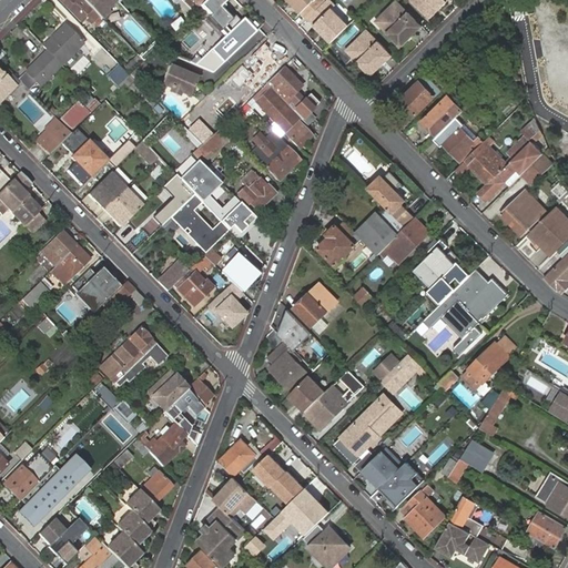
[(91,22),(99,14),(89,6),(84,11),(82,13),(72,3),(74,1),(73,0),(58,0),(80,22),(87,17),(91,22)]
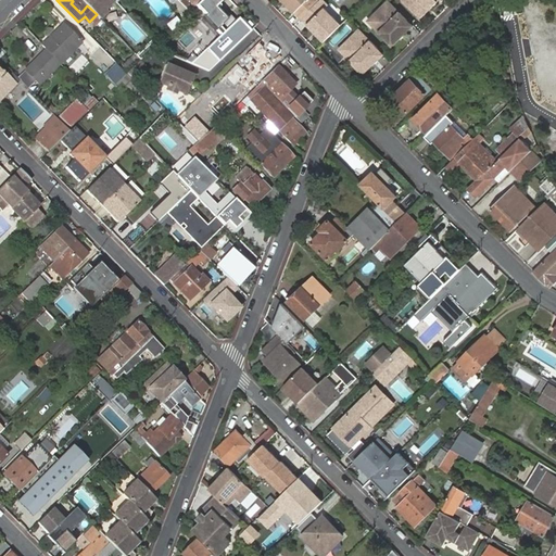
[(113,0),(81,0),(87,5),(97,14),(99,16),(101,19),(108,13),(105,11),(115,2),(113,0)]
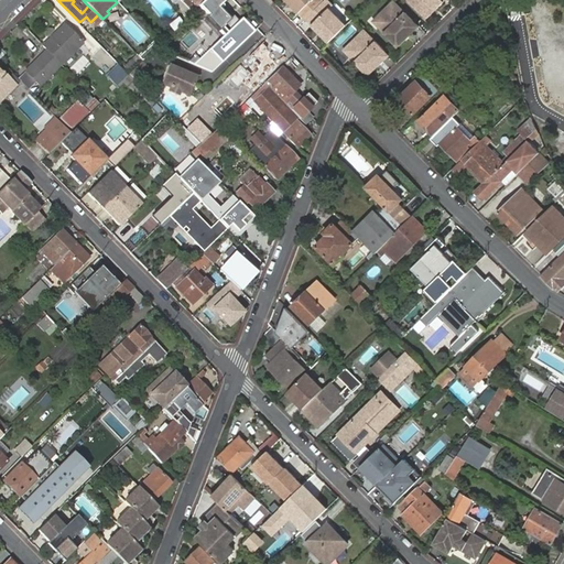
[(177,0),(181,3),(192,13),(204,0),(177,0)]
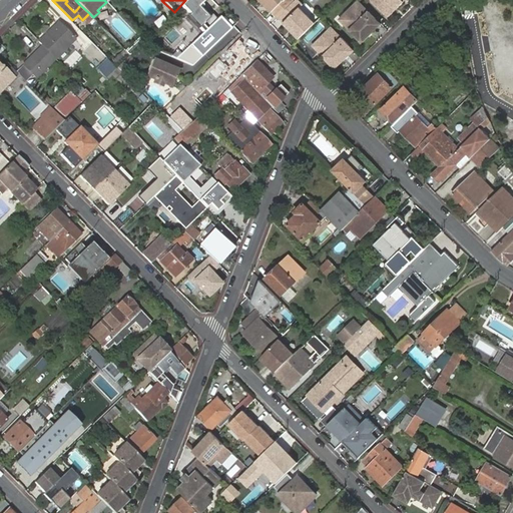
[(295,3),(291,0),(259,0),(267,8),(269,6),(272,9),(270,10),(278,19),(279,18),(295,3)]
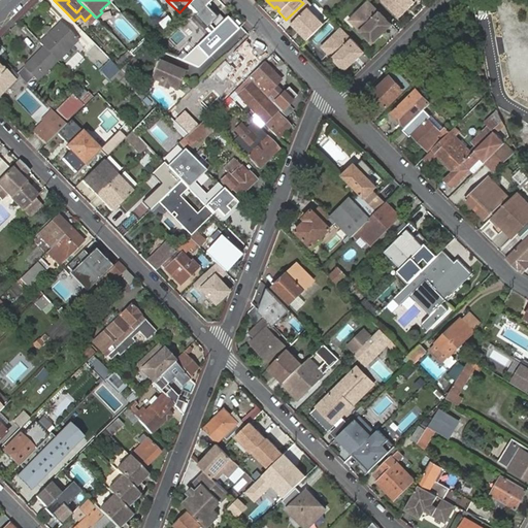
[(311,5),(306,0),(303,3),(287,19),(286,20),(307,41),(308,41),(324,25),(308,9),(311,5)]
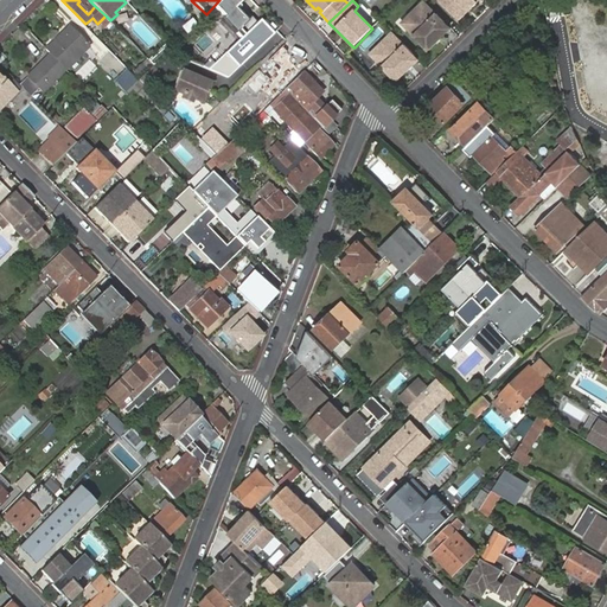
[(471,0),(477,5),(479,2),(475,0),(439,0),(459,21),(467,13),(465,11),(466,10),(465,8),(462,6),(467,0),(471,0)]
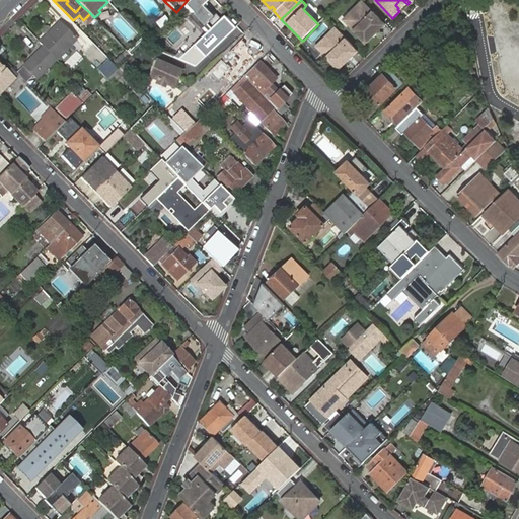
[(402,9),(408,4),(402,0),(399,0),(395,5),(397,7),(398,8),(400,6),(402,9)]
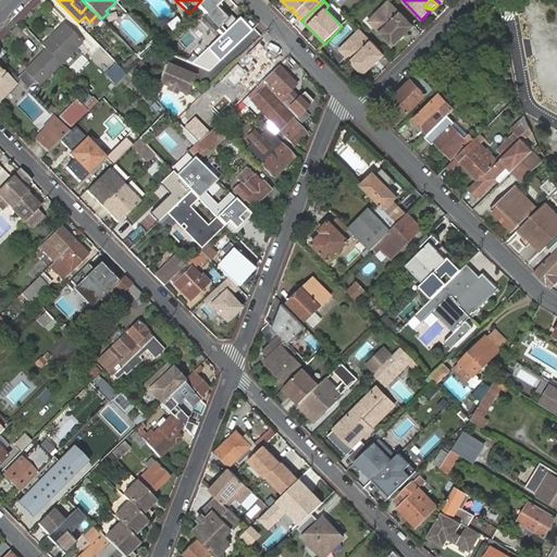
[(83,11),(73,1),(71,3),(81,13),(83,11)]
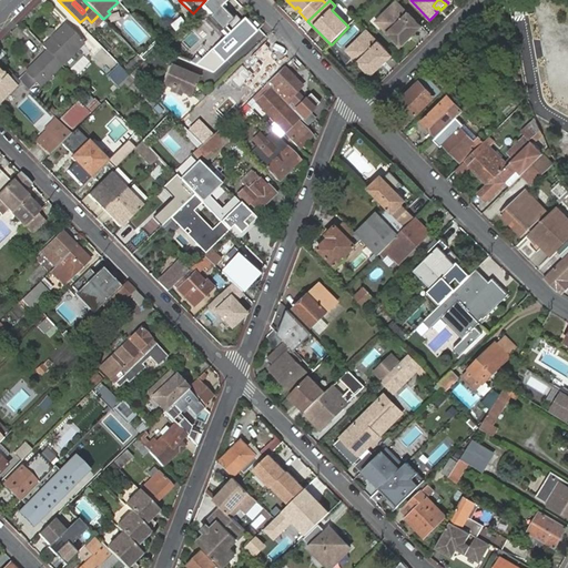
[(405,10),(396,1),(381,17),(387,23),(381,29),(399,49),(408,41),(406,39),(412,33),(414,36),(422,28),(418,24),(405,10)]
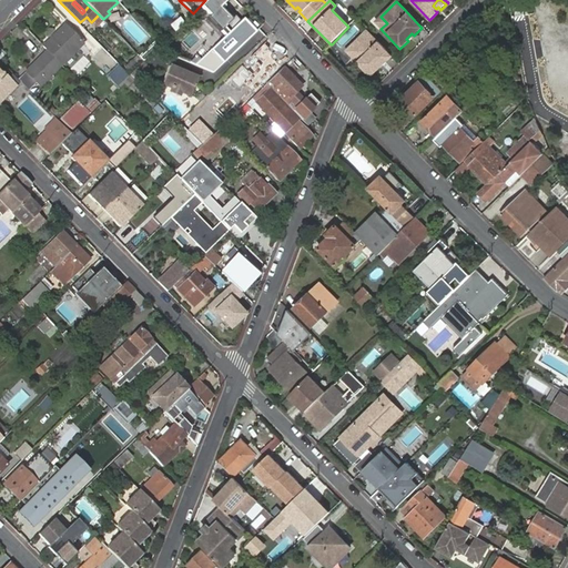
[(193,13),(182,3),(178,8),(188,18),(193,13)]
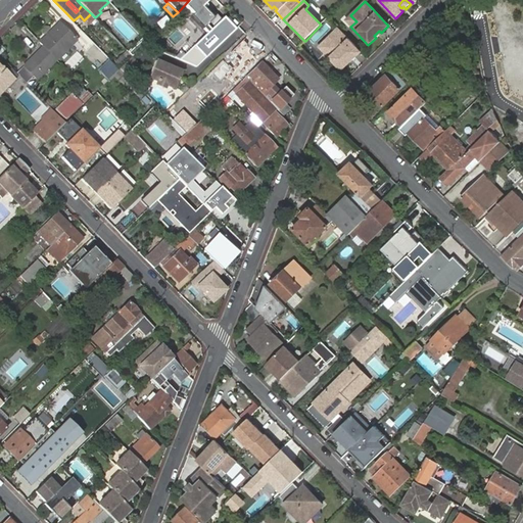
[(344,21),(350,27),(357,21),(350,15),(344,21)]
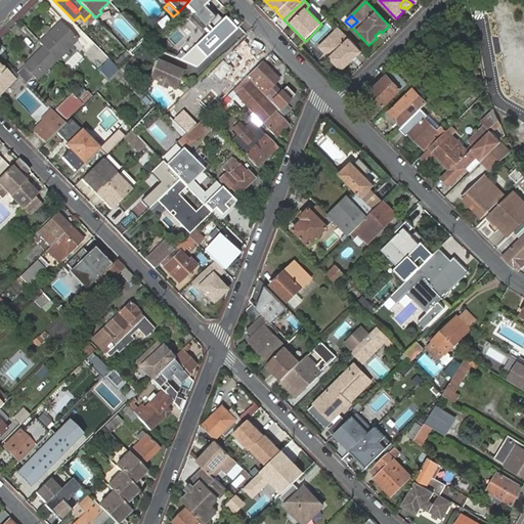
[(231,34),(235,30),(224,18),(181,62),(195,70),(214,51),(231,34)]
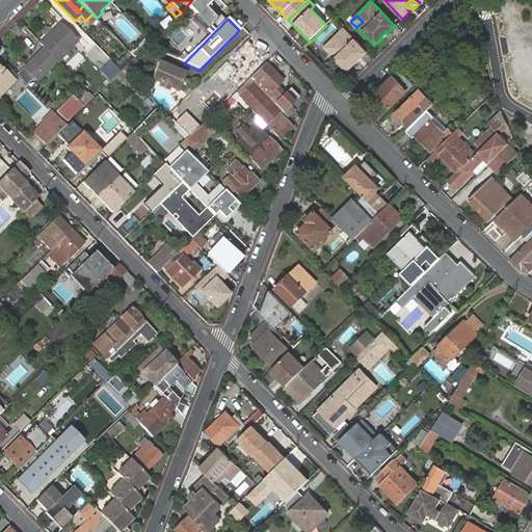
[(59,23),(49,33),(67,52),(78,41),(59,23)]
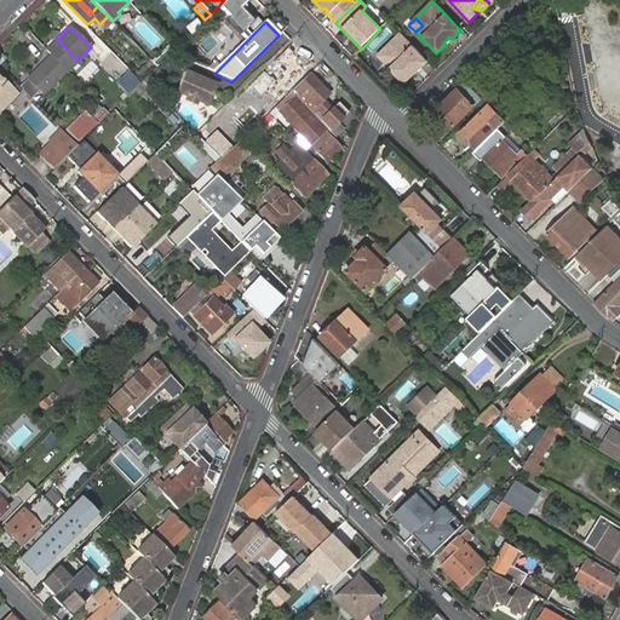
[(424,58),(400,33),(383,50),(390,57),(384,63),(405,85),(413,78),(411,74),(417,68),(420,70),(429,62),(424,58)]
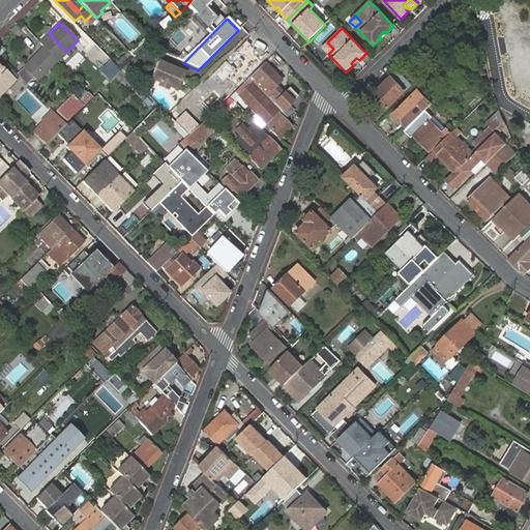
[(43,47),(34,56),(48,69),(66,52),(49,33),(39,42),(43,47)]
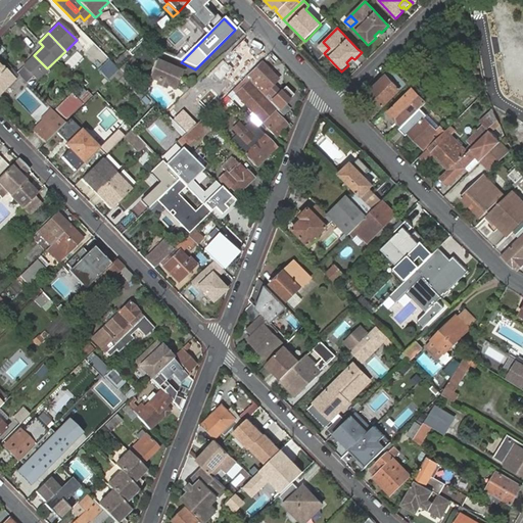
[(318,48),(324,53),(329,48),(323,42),(318,48)]
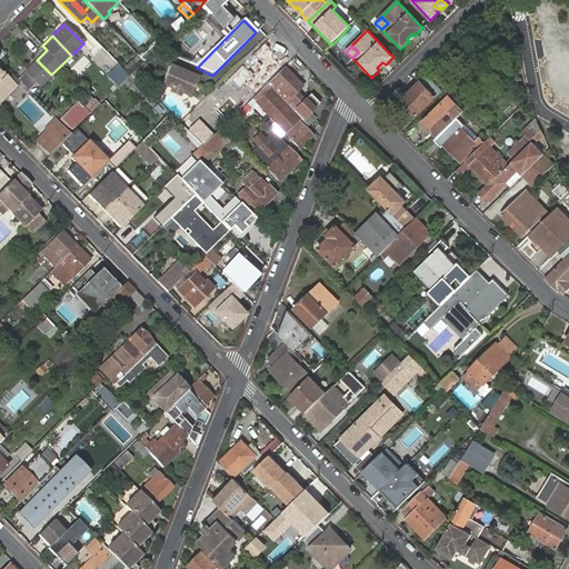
[(145,62),(151,56),(146,51),(140,57),(145,62)]
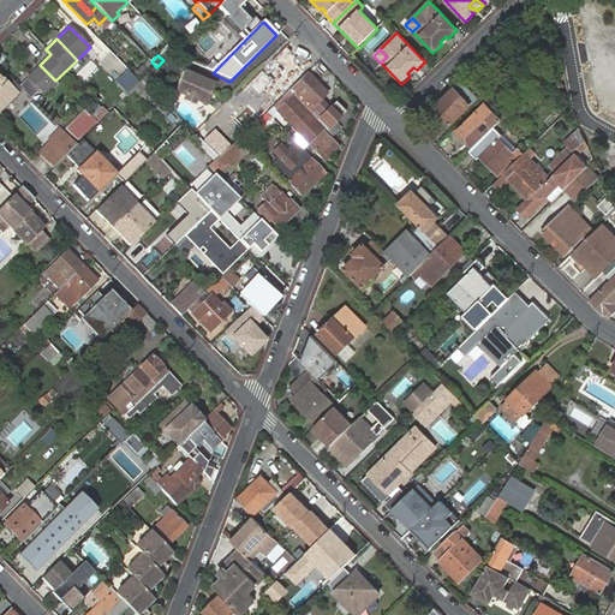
[(142,81),(156,67),(151,61),(149,59),(133,75),(141,82),(142,81)]
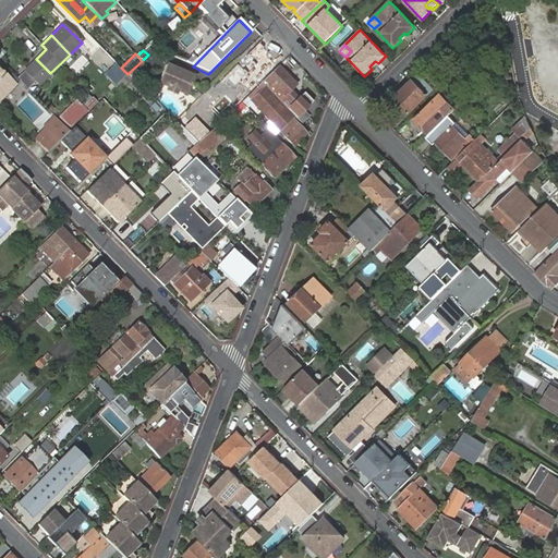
[(75,71),(87,61),(82,55),(70,65),(75,71)]
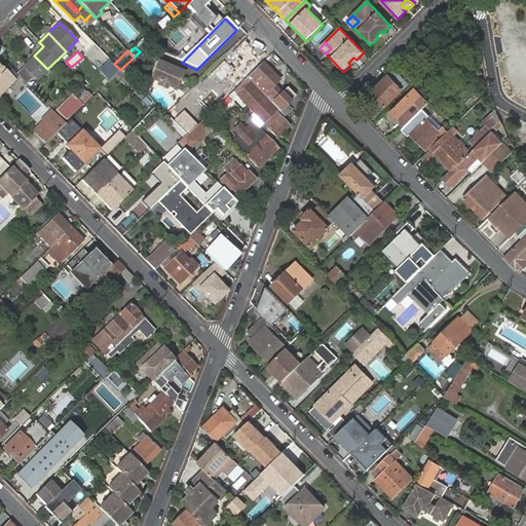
[(47,69),(34,55),(23,66),(37,80),(47,69)]
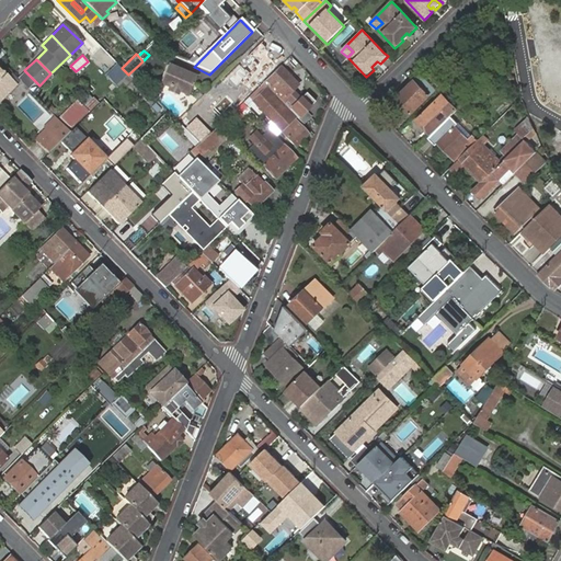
[(111,70),(122,81),(128,75),(122,68),(117,64),(111,70)]
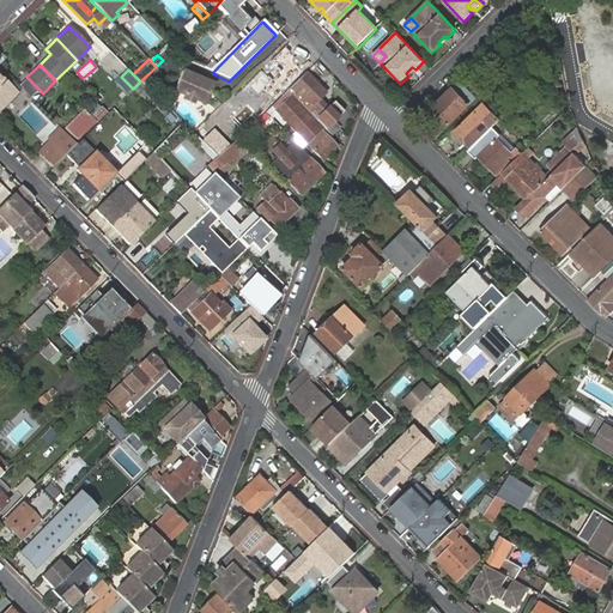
[(163,78),(155,70),(144,82),(151,90),(163,78)]
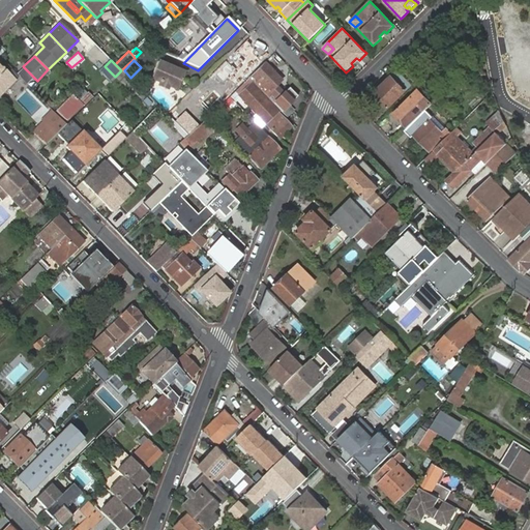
[(0,96),(17,81),(0,64),(0,96)]
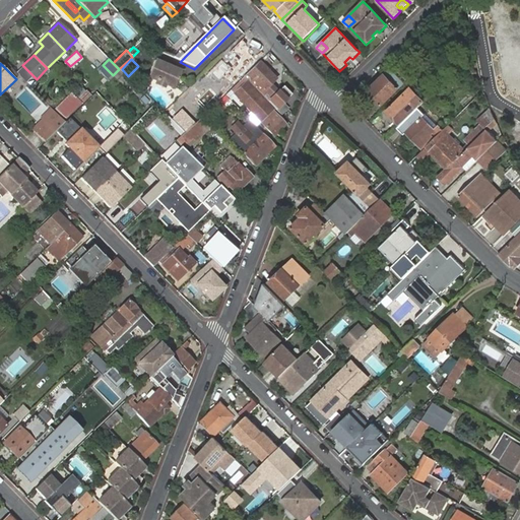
[(173,92),(181,75),(154,63),(147,80),(156,84),(165,87),(173,92)]
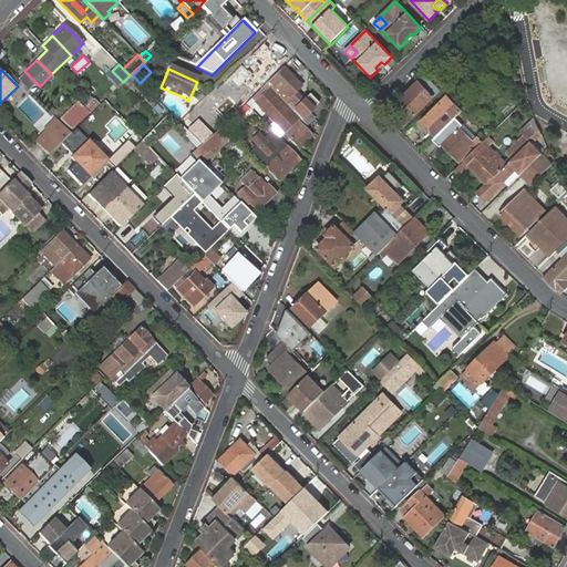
[(300,88),(281,69),(265,85),(270,91),(306,126),(312,121),(307,114),(317,104),(309,95),(302,102),(294,94),(300,88)]
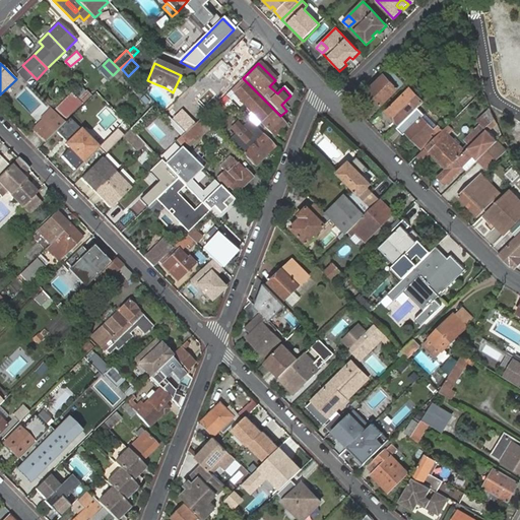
[(204,86),(217,71),(210,64),(196,79),(204,86)]
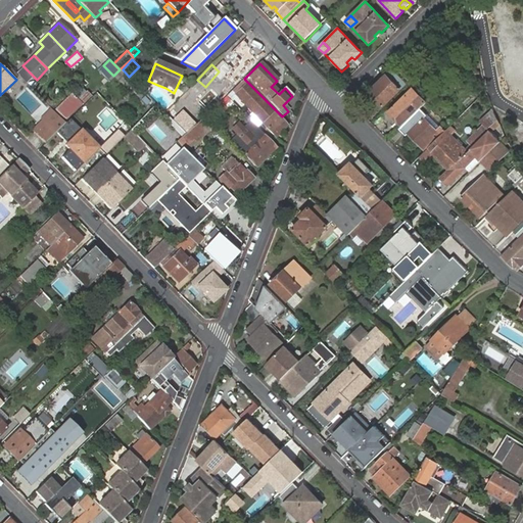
[(37,80),(22,65),(16,73),(30,87),(37,80)]
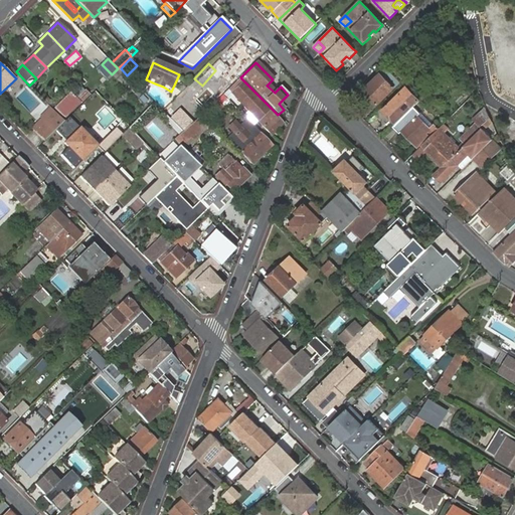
[(381,75),(364,92),(377,105),(394,89),(400,83),(387,70),(381,75)]
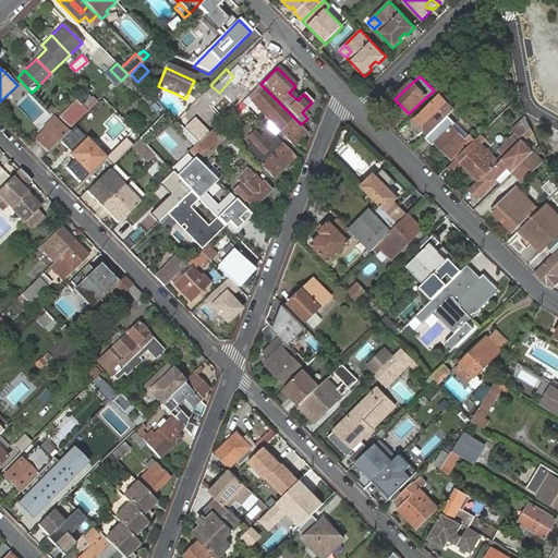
[(266,89),(261,84),(254,91),(246,98),(254,106),(293,146),(304,134),(263,93),(266,89)]
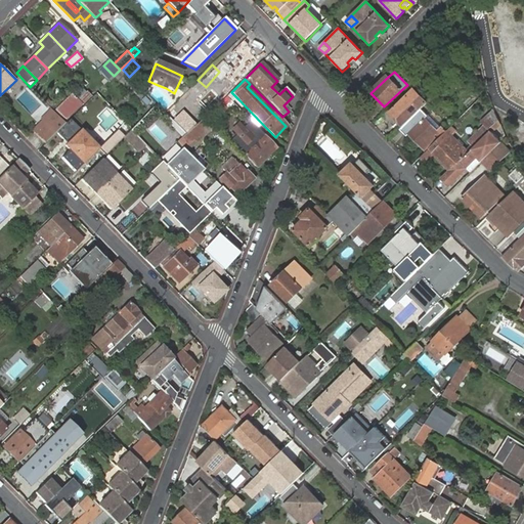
[(185,110),(205,91),(197,82),(177,100),(185,110)]
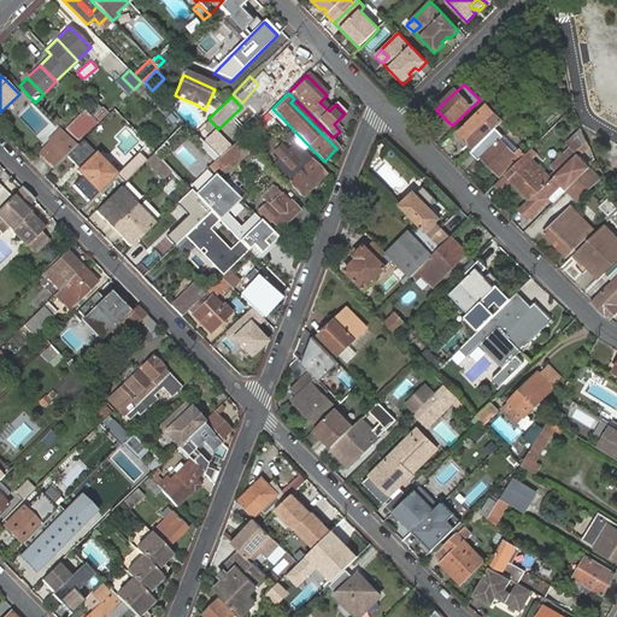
[(170,113),(164,107),(158,112),(164,119),(170,113)]
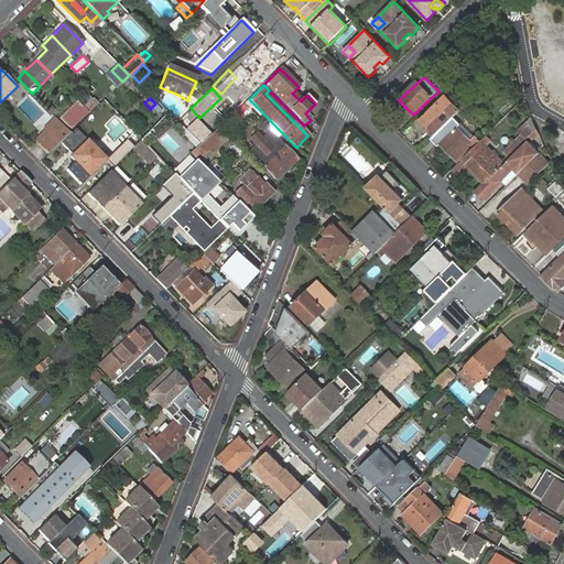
[(257,107),(249,99),(242,106),(250,114),(257,107)]
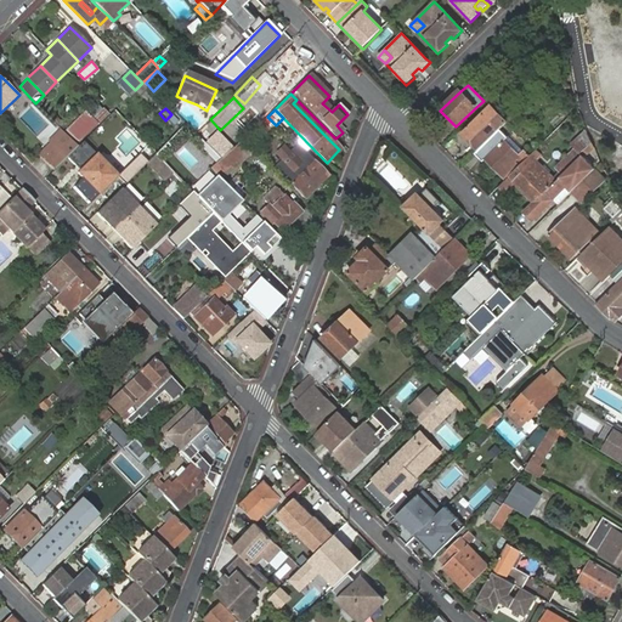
[(97,124),(86,113),(67,131),(78,142),(97,124)]
